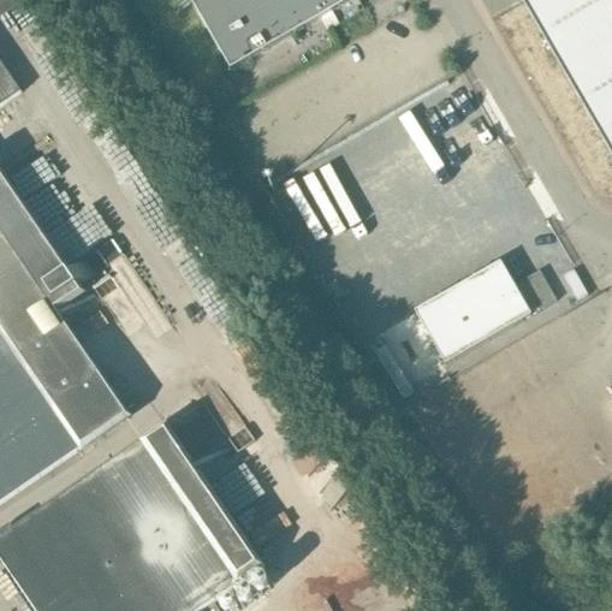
[(0,11),(18,0),(0,0),(0,11)]
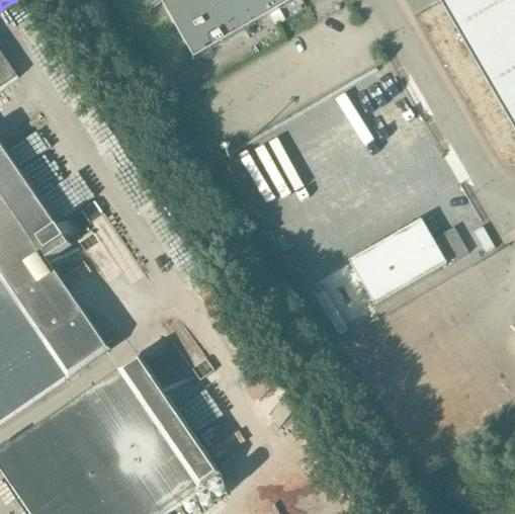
[(159,0),(192,57),(269,12),(289,0),(159,0)]
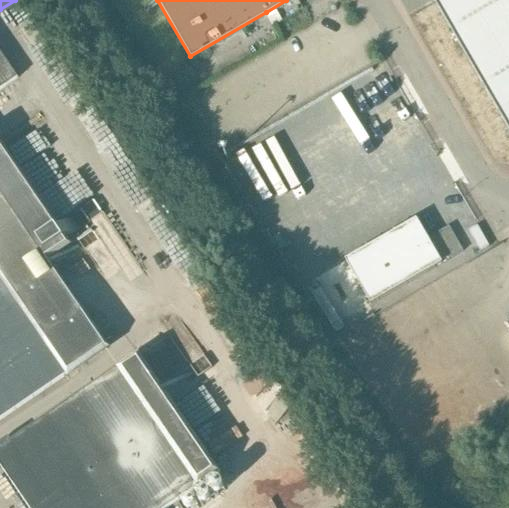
[(432,0),(508,130),(508,0),(432,0)]
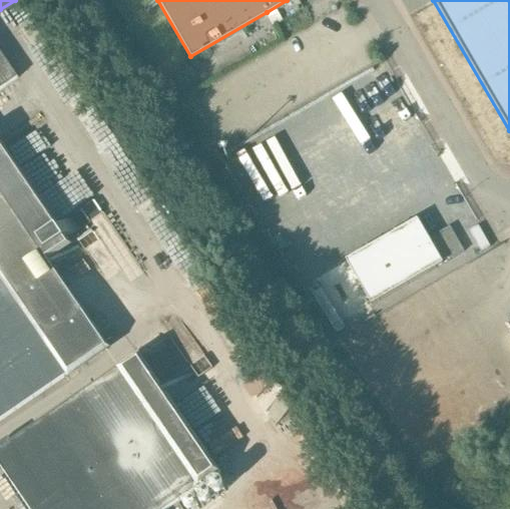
[(0,416),(106,344),(47,257),(67,242),(0,143),(0,85),(17,74),(0,50),(0,416)]
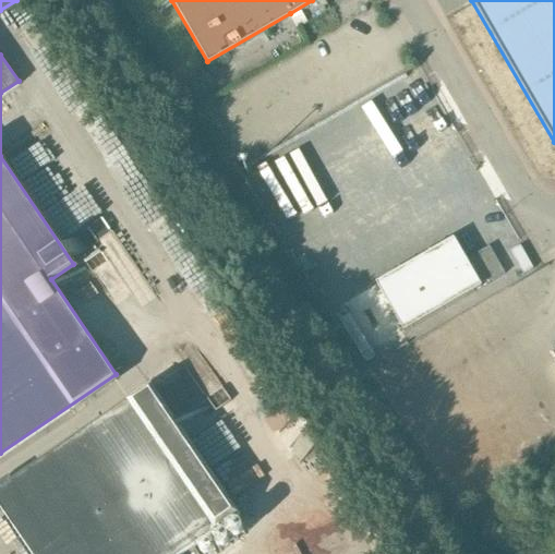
[(461,254),(449,233),(372,278),(399,325),(460,290),(499,267),(484,241),(461,254)]
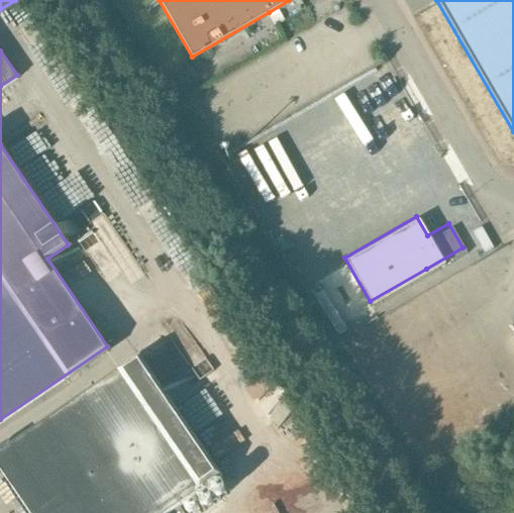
[(165,512),(200,490),(221,476),(138,355),(116,371),(9,443),(7,440),(0,444),(0,468),(30,512),(165,512)]
